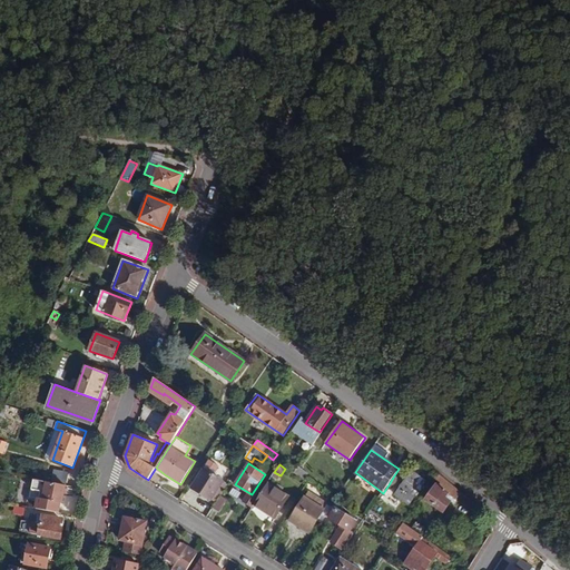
[(156,468),(154,471),(165,478),(166,475),(156,468)]
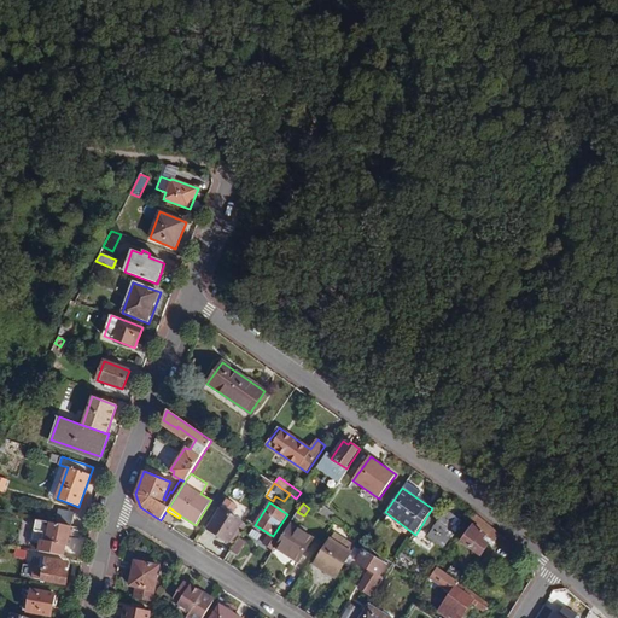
[(243,523),(221,508),(207,530),(227,542),(231,535),(233,536),(243,523)]
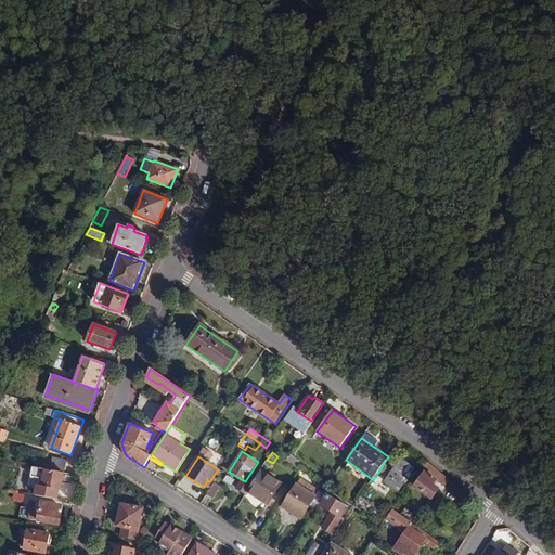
[(402,459),(385,482),(399,492),(415,468),(402,459)]
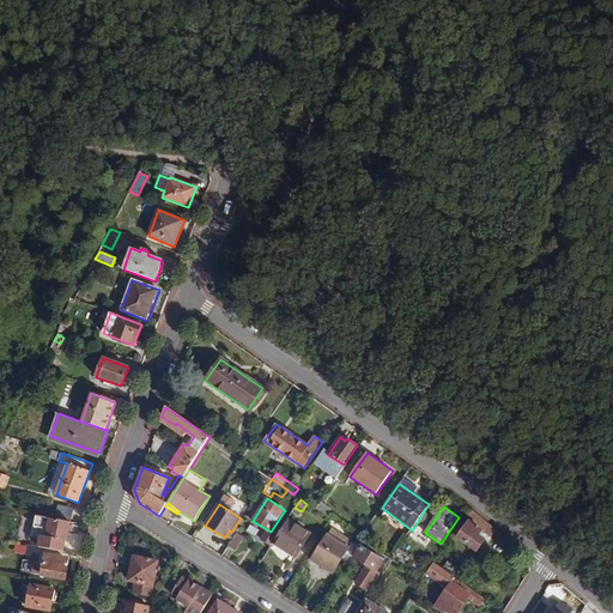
[(431,517),(424,511),(419,520),(426,525),(431,517)]
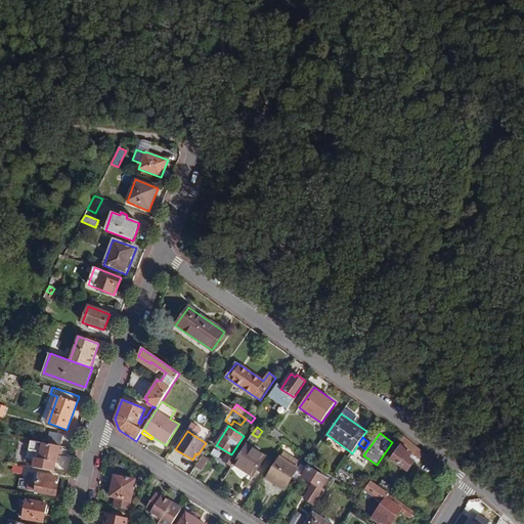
[(34,459),(33,468),(53,472),(55,463),(56,463),(59,446),(42,443),(39,460),(34,459)]
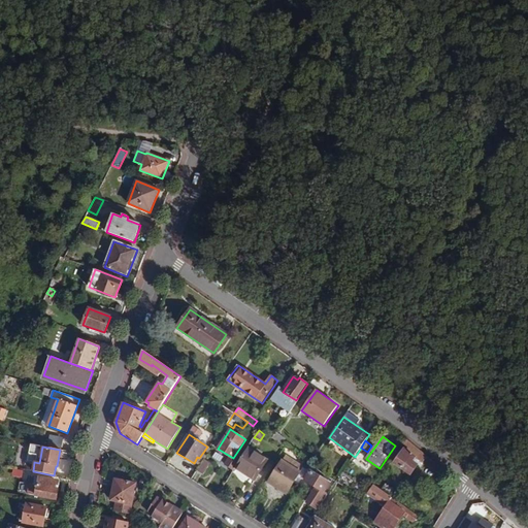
[(268,461),(248,449),(234,468),(255,481),(268,461)]
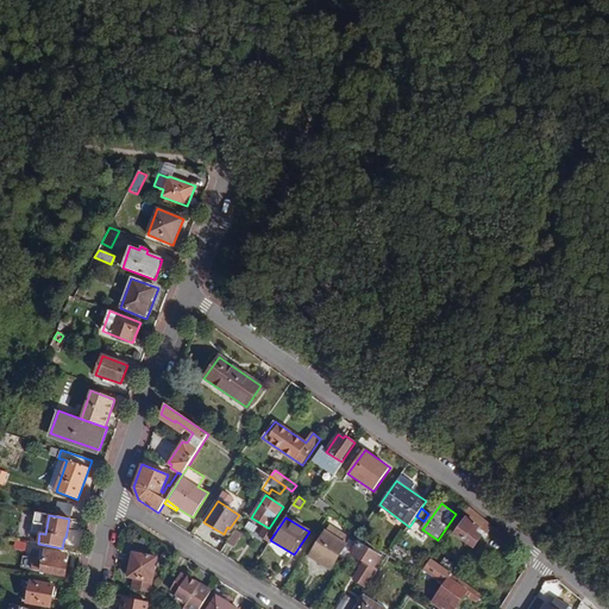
[(478,527),(466,519),(462,527),(459,525),(456,529),(458,531),(456,535),(473,547),(482,537),(476,532),(478,527)]
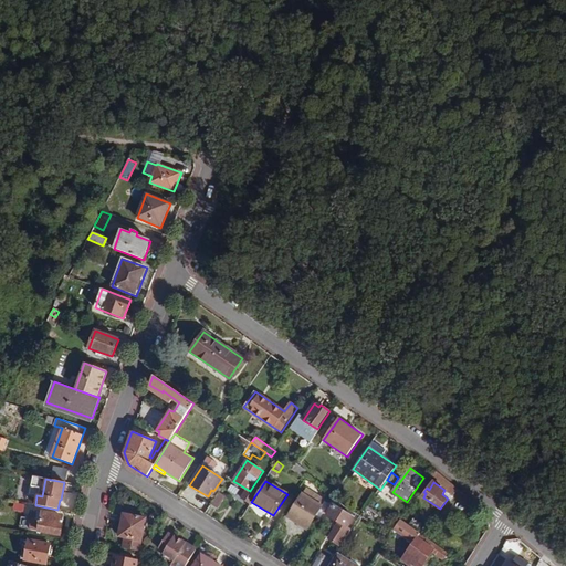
[(212,505),(219,509),(224,498),(218,494),(212,505)]
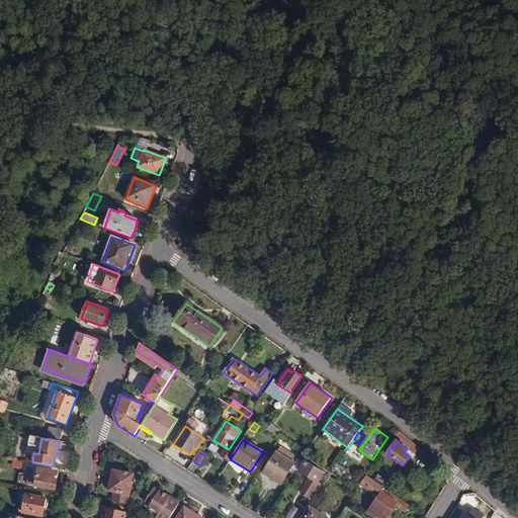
[(278,452),(264,473),(281,484),(294,464),(278,452)]
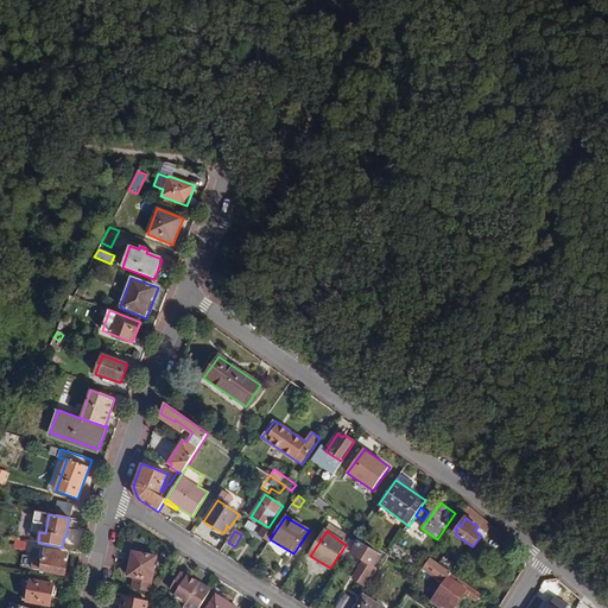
[(387,556),(358,536),(347,551),(365,563),(354,580),(367,589),(387,556)]
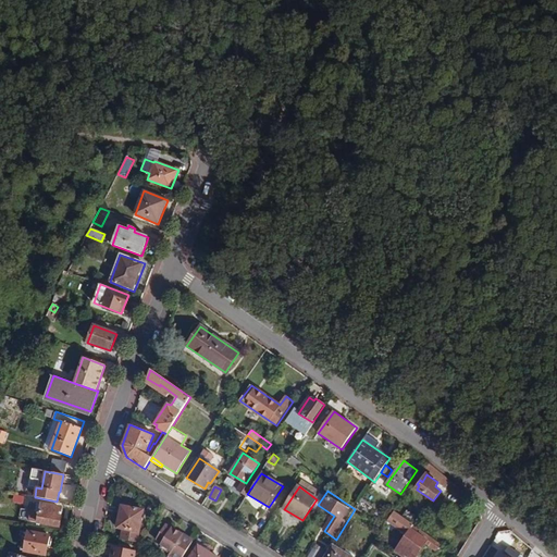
[(23,504),(23,495),(14,495),(13,503),(23,504)]
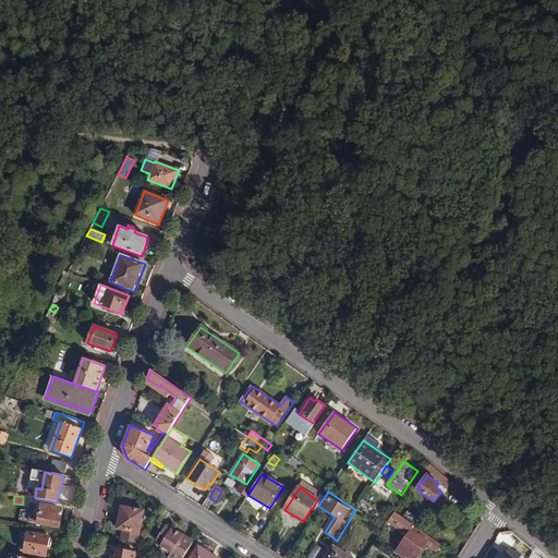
[(360,504),(355,510),(384,529),(387,523),(360,504)]
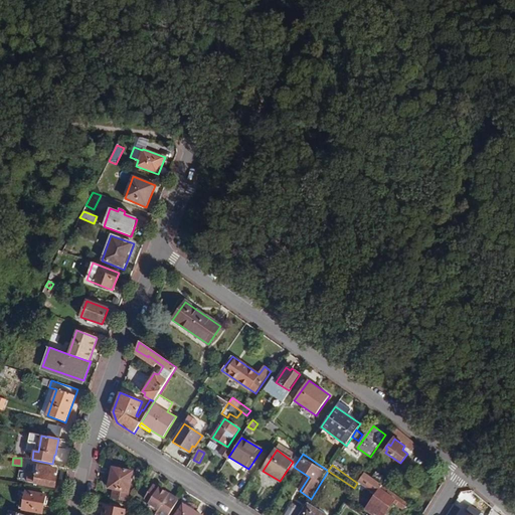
[(53,477),(54,469),(37,466),(35,474),(28,473),(27,482),(54,487),(56,478),(53,477)]
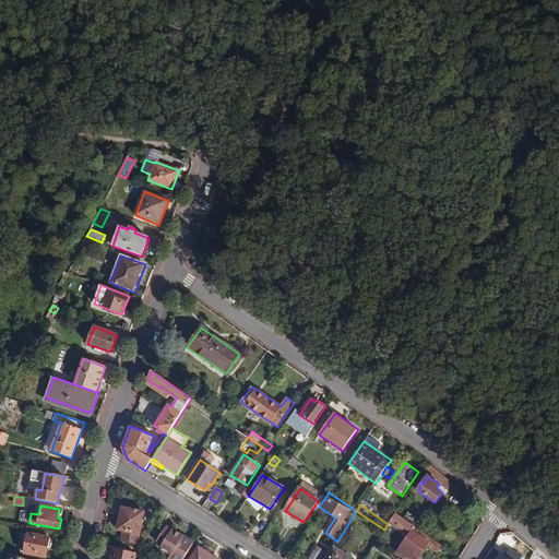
[(122,542),(138,545),(145,512),(122,507),(118,530),(125,532),(122,542)]
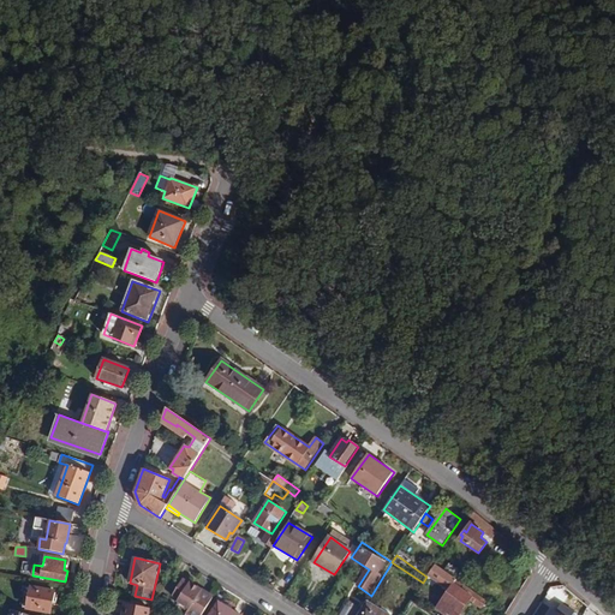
[(449,563),(445,571),(451,575),(455,578),(460,571),(449,563)]
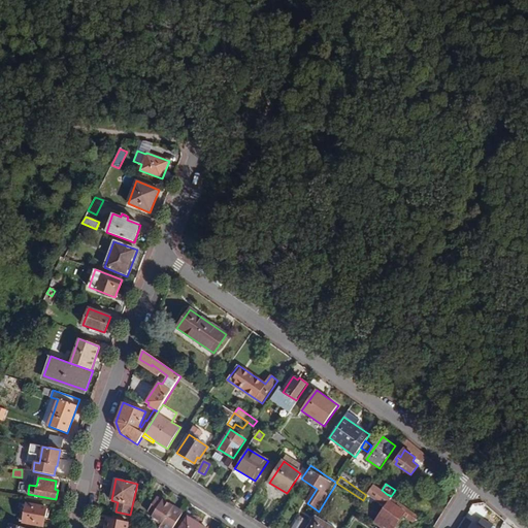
[(382,490),(373,485),(369,491),(383,501),(387,494),(382,490)]
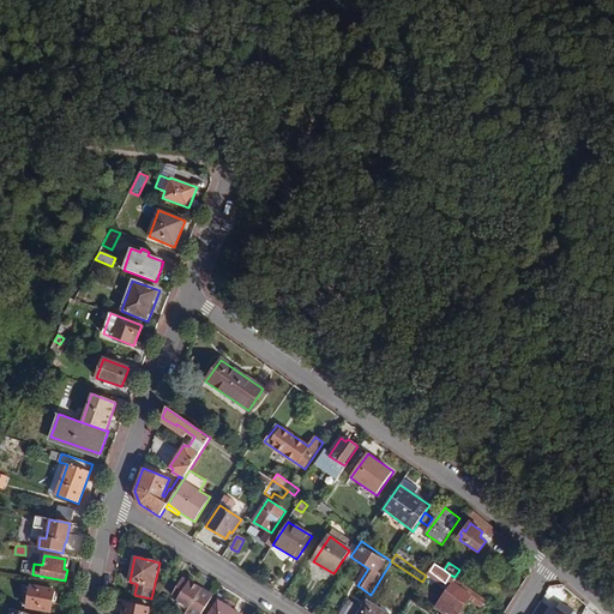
[(481,608),(486,600),(456,579),(435,607),(445,613),(458,613),(470,597),(474,600),(473,602),(481,608)]
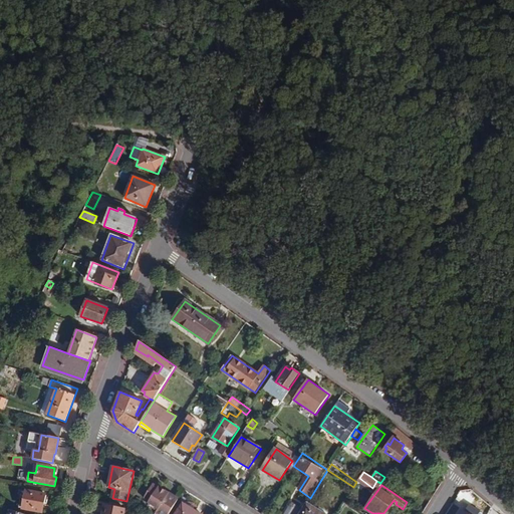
[(158,513),(170,513),(179,500),(160,487),(159,489),(154,486),(146,498),(150,501),(149,503),(159,509),(157,513),(158,513)]
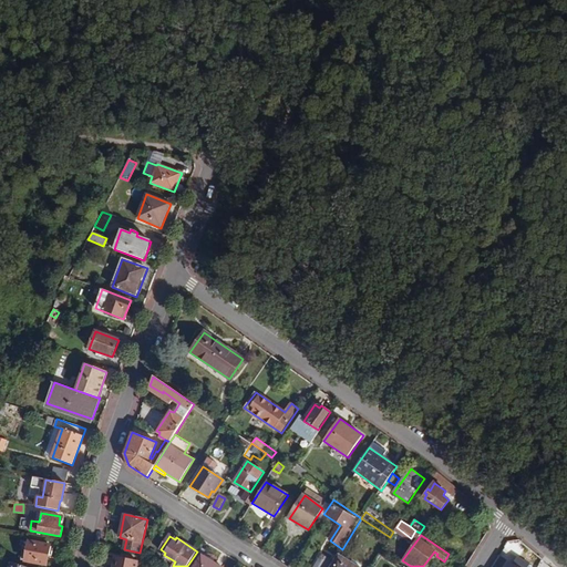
[(45,565),(50,545),(29,542),(26,560),(45,565)]
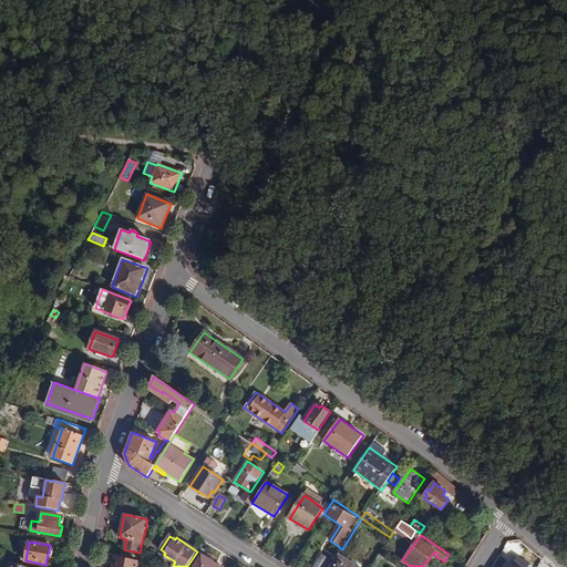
[(333,562),(329,566),(359,566),(339,554),(333,562)]
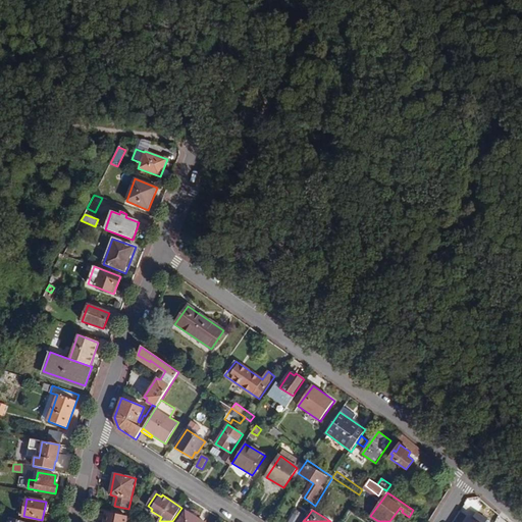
[(490,521),(491,521),(474,510),(466,521),(490,521)]
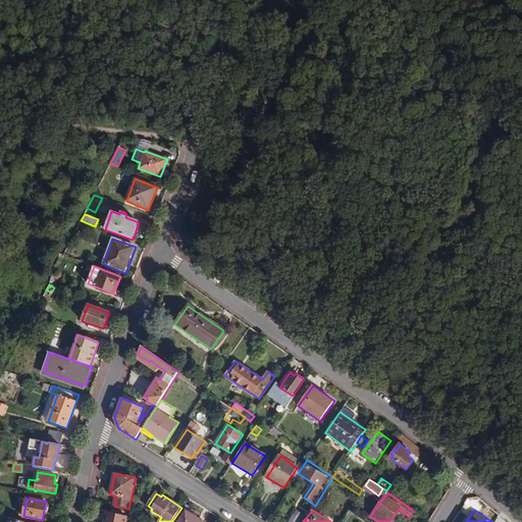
[(197,518),(187,511),(178,521),(197,521),(195,520),(197,518)]
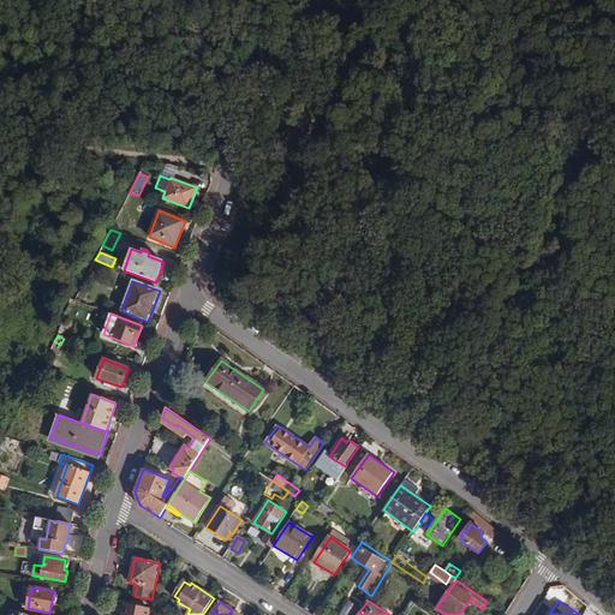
[(340,614),(357,614),(362,609),(348,602),(340,614)]
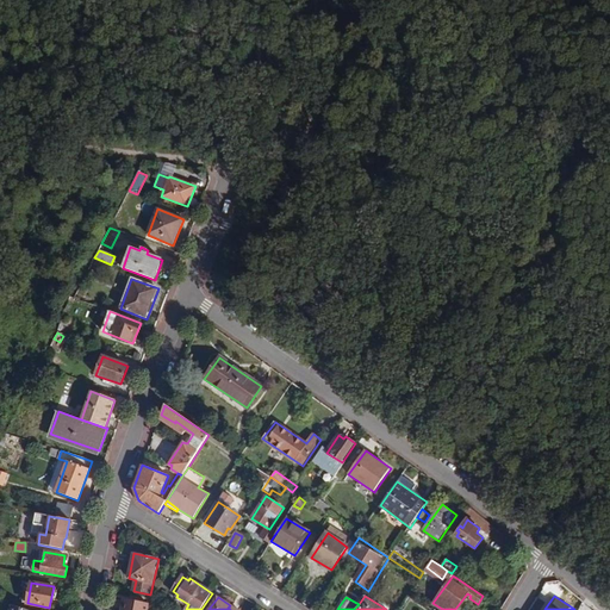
[(125,598),(122,609),(147,609),(149,604),(125,598)]
